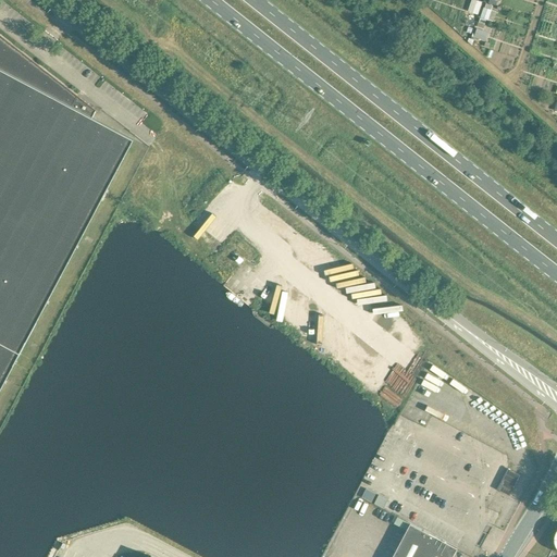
[(498,5),(480,0),(472,0),(469,12),(493,20),(498,5)]
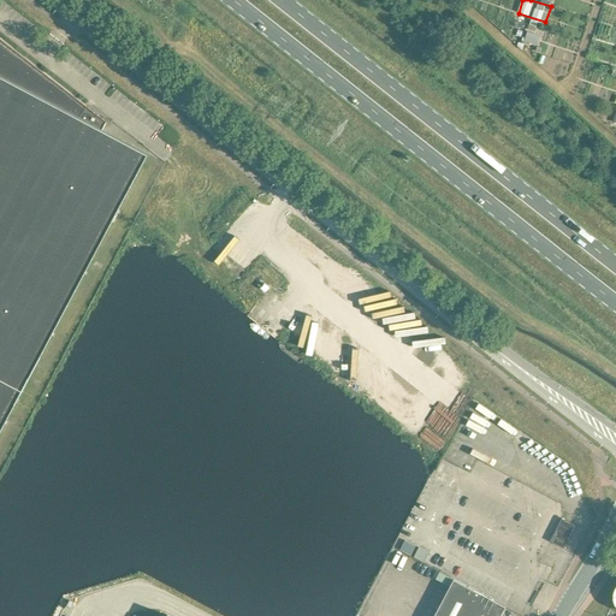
[(539,35),(526,30),(523,40),(537,43),(539,35)]
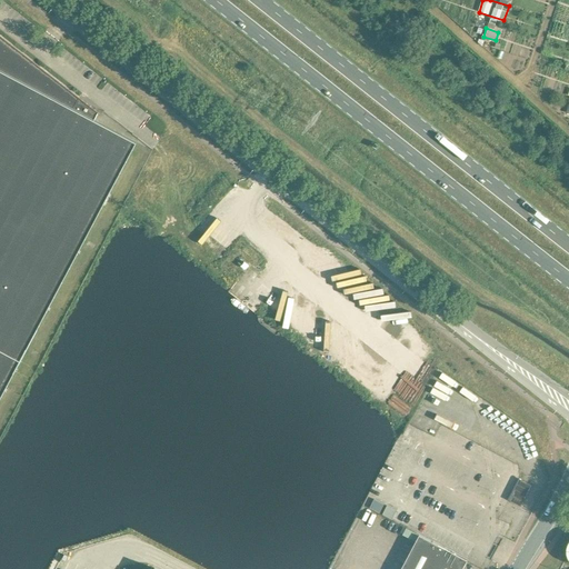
[(101,115),(0,36),(0,349),(21,360),(137,142),(95,120),(98,113),(101,116),(101,115)]
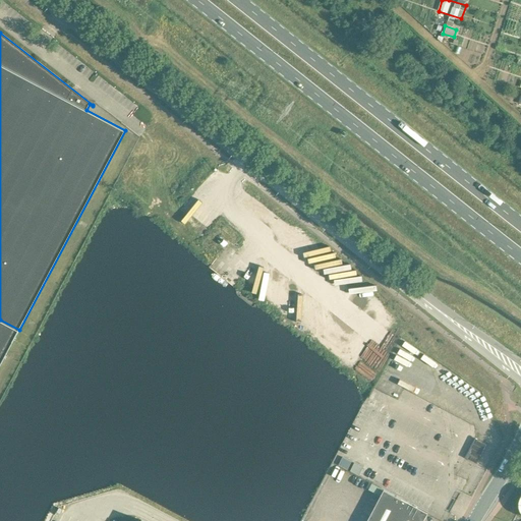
[(0,365),(19,330),(0,320),(0,365)]
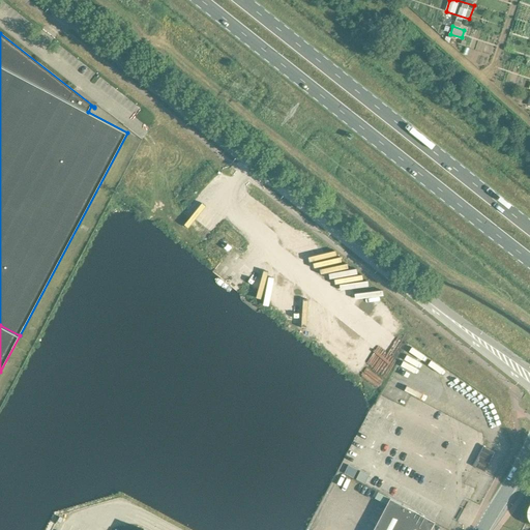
[(483,446),(473,466),(484,471),(495,451),(483,446)]
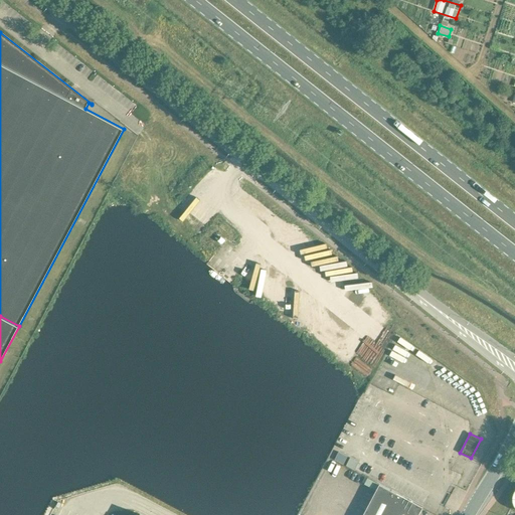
[(342,462),(345,457),(338,453),(335,458),(342,462)]
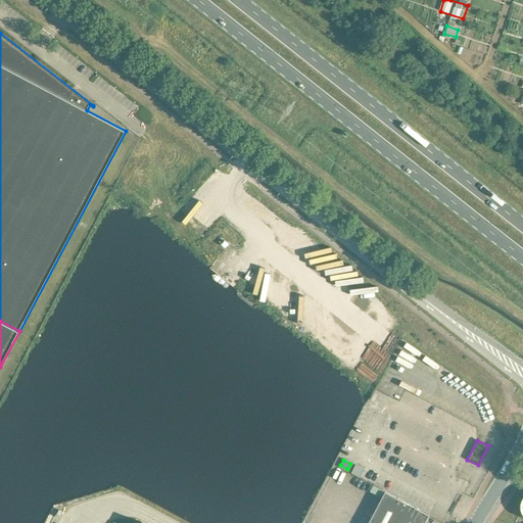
[(355,464),(351,472),(361,476),(364,468),(355,464)]
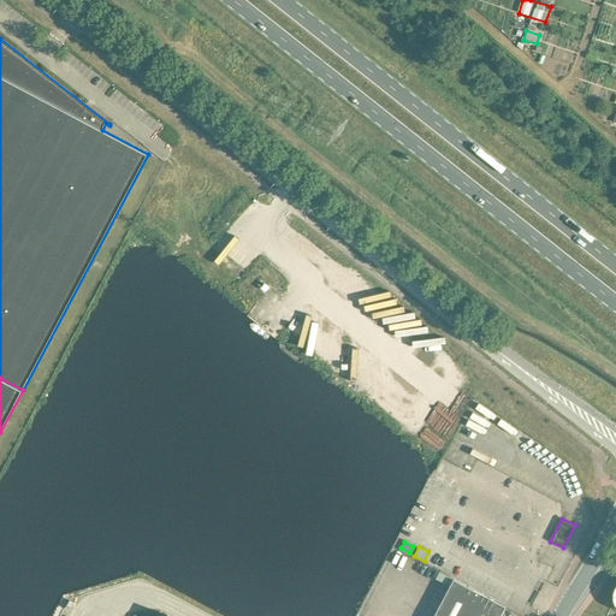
[(433,615),(499,615),(505,606),(454,579),(433,615)]
